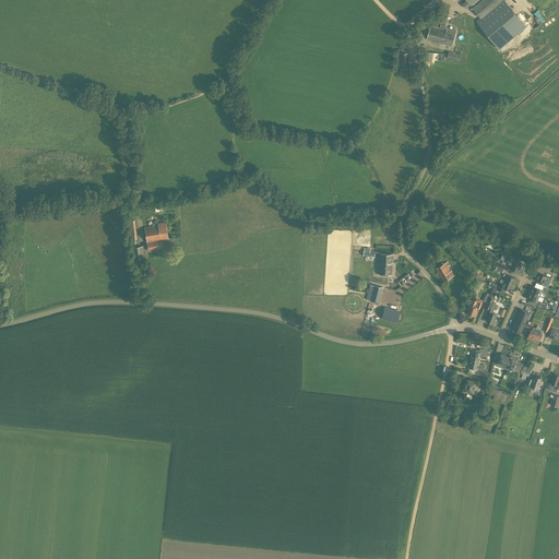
[(466,8),(471,4),(482,18),(501,0),(459,0),(460,0),(459,0),(466,0),(463,3),(466,8)]
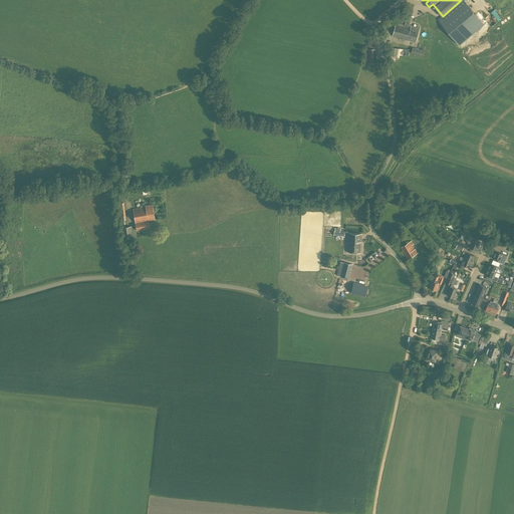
[(461,0),(443,16),(439,19),(451,34),(475,13),(464,0),(461,0)]
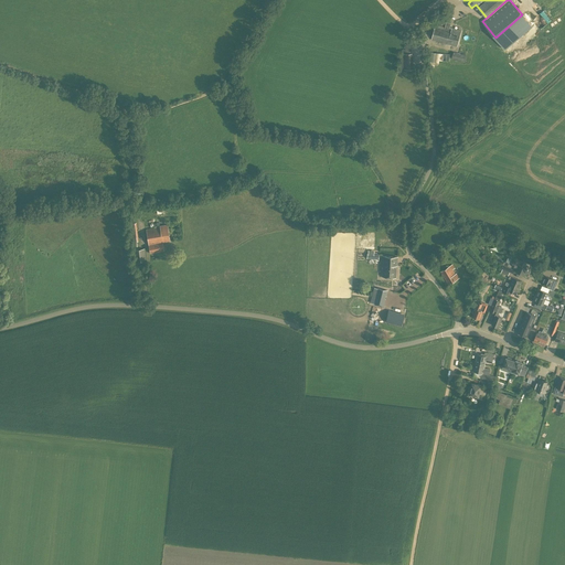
[(541,13),(548,23),(552,20),(544,10),(541,13)]
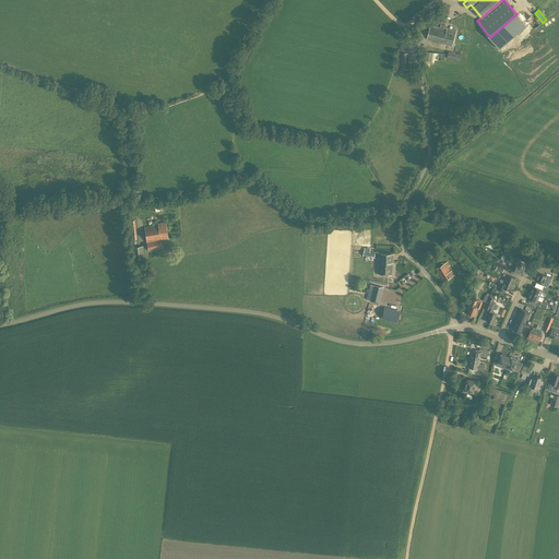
[(452,46),(456,30),(447,27),(447,28),(445,27),(447,23),(441,22),(440,26),(431,24),(427,39),(452,46)]
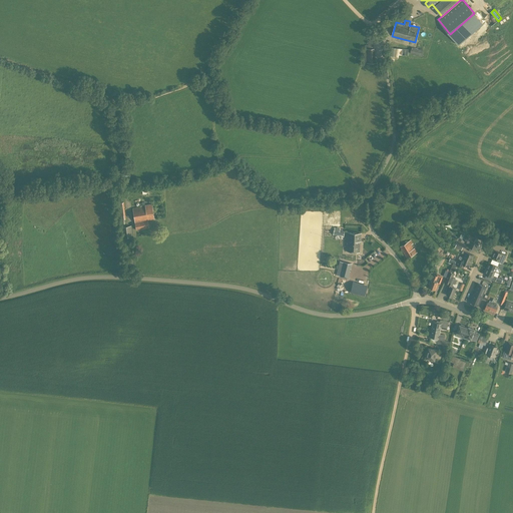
[(366,63),(377,61),(374,37),(368,37),(370,48),(364,49),(366,63)]
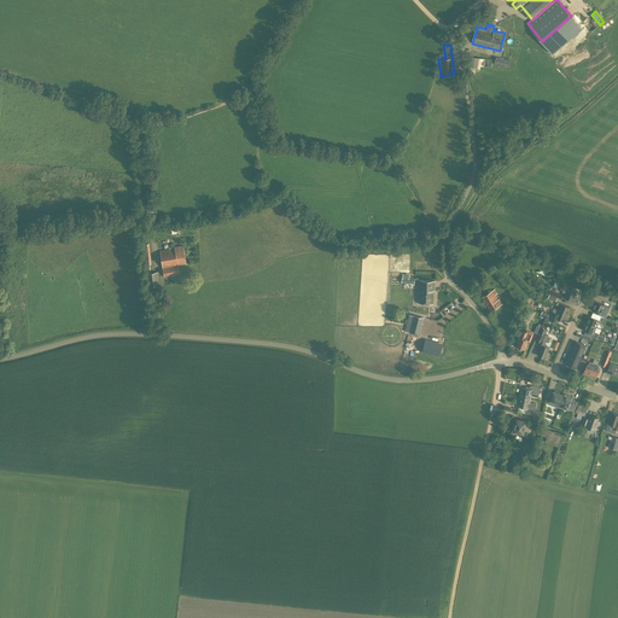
[(508,68),(511,60),(496,57),(494,64),(508,68)]
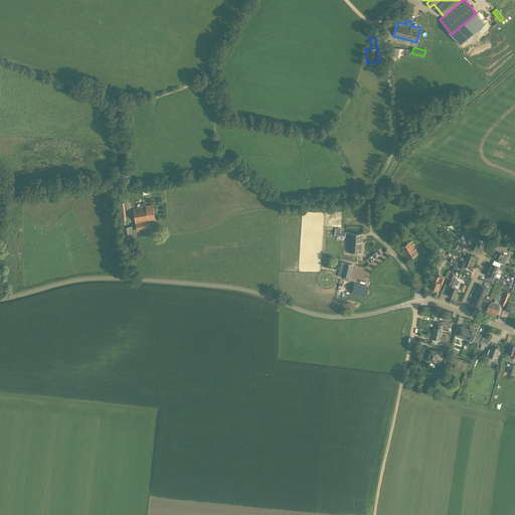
[(133,209),(136,223),(137,230),(149,228),(148,221),(155,219),(152,205),(146,206),(145,202),(142,203),(143,207),(133,209)]
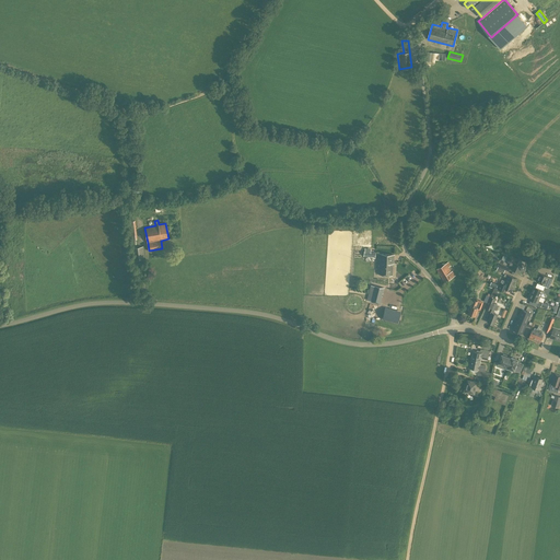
[(133,260),(146,258),(143,246),(132,247),(133,260)]
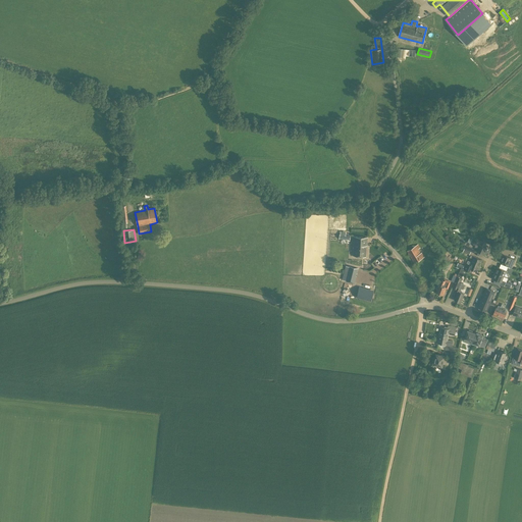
[(367,246),(367,238),(354,237),(353,256),(365,257),(366,246),(367,246)]
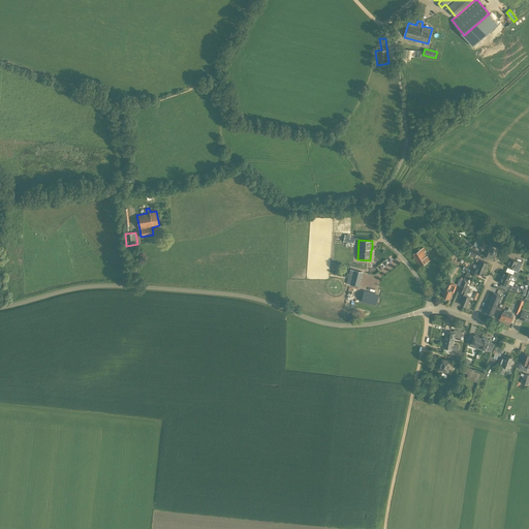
[(480,242),(478,248),(485,250),(483,254),(491,257),(492,256),(493,257),(493,256),(495,253),(494,253),(494,252),(494,251),(486,248),(487,244),(480,242)]
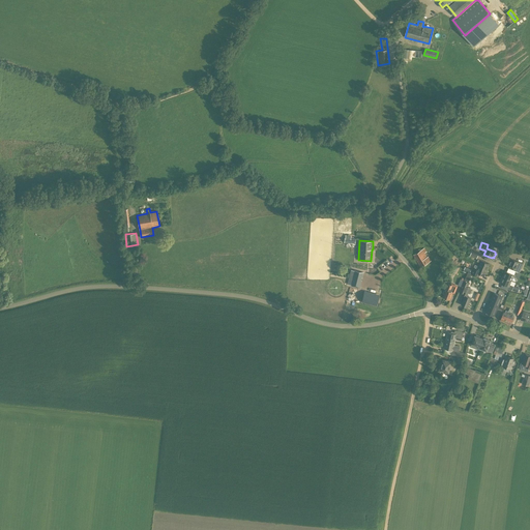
[(420,267),(431,261),(428,256),(428,257),(422,249),(413,255),(420,267)]
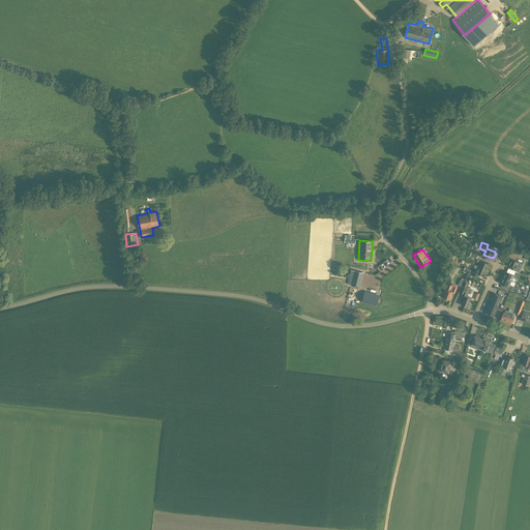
[(508,264),(514,267),(513,269),(520,272),(523,263),(511,258),(508,264)]
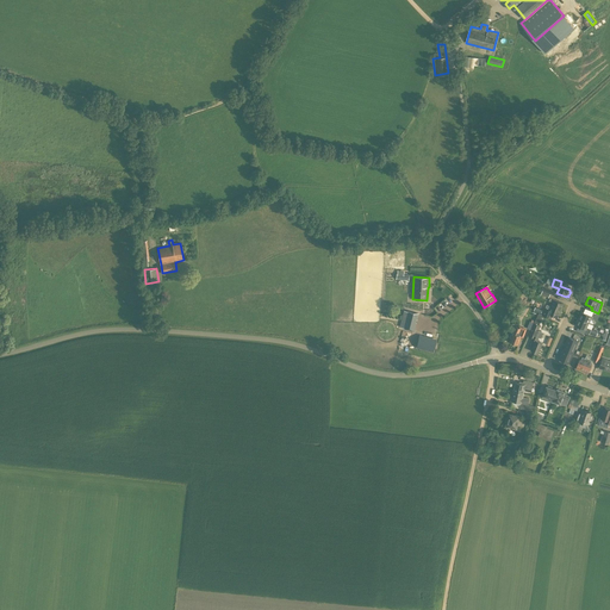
[(564,304),(551,298),(549,300),(553,303),(552,305),(561,310),(564,304)]
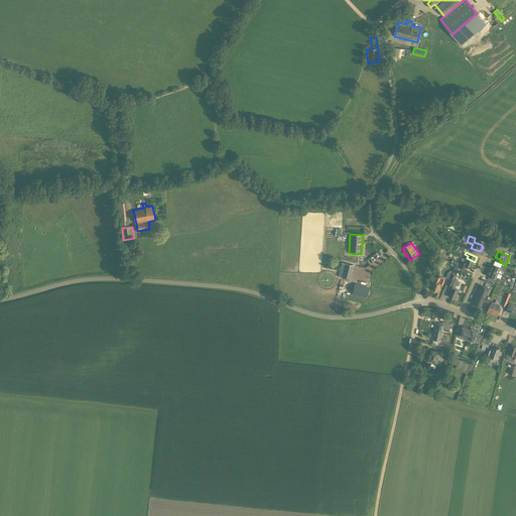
[(444,266),(447,261),(441,257),(439,263),(437,267),(437,268),(444,266)]
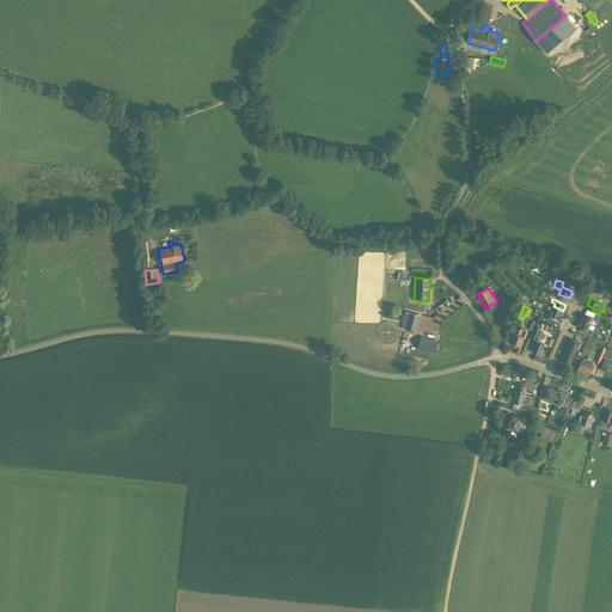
[(560,318),(563,311),(554,306),(552,307),(549,305),(548,307),(546,307),(544,316),(554,319),(555,316),(560,318)]
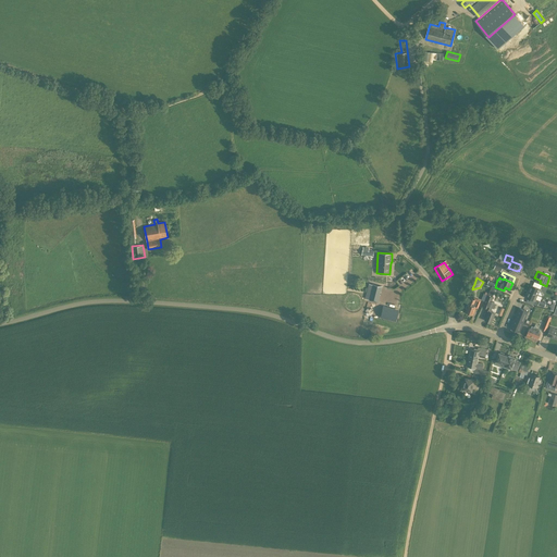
[(378,302),(382,286),(372,284),(368,300),(378,302)]
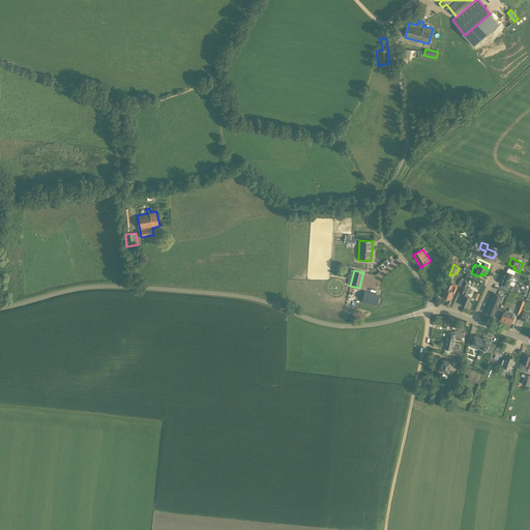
[(503,276),(511,281),(513,276),(516,277),(518,272),(516,271),(514,274),(505,271),(503,276)]
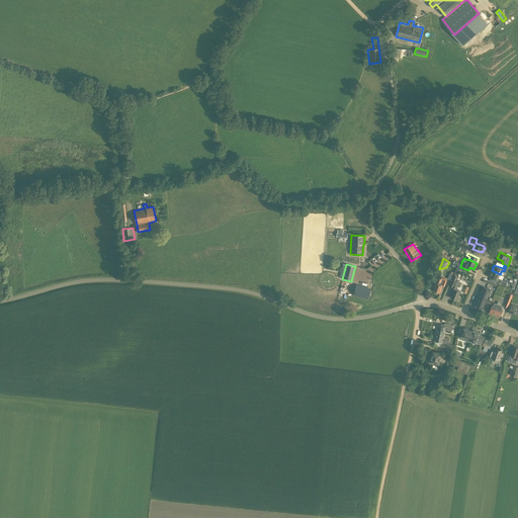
[(492,270),(489,276),(498,280),(496,282),(500,284),(502,279),(499,278),(500,274),(492,270)]
